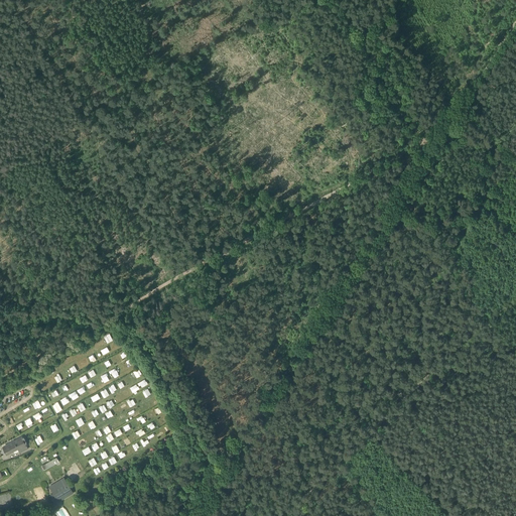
[(107,344),(113,341),(110,334),(104,337),(107,344)]
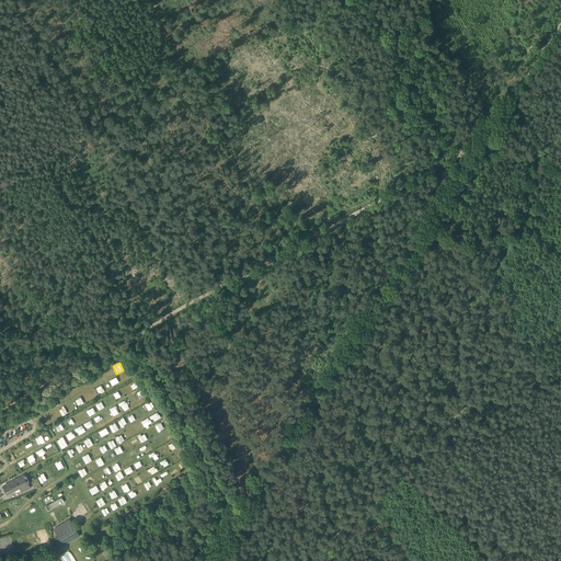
[(110,381),(112,387),(119,382),(116,377),(110,381)]
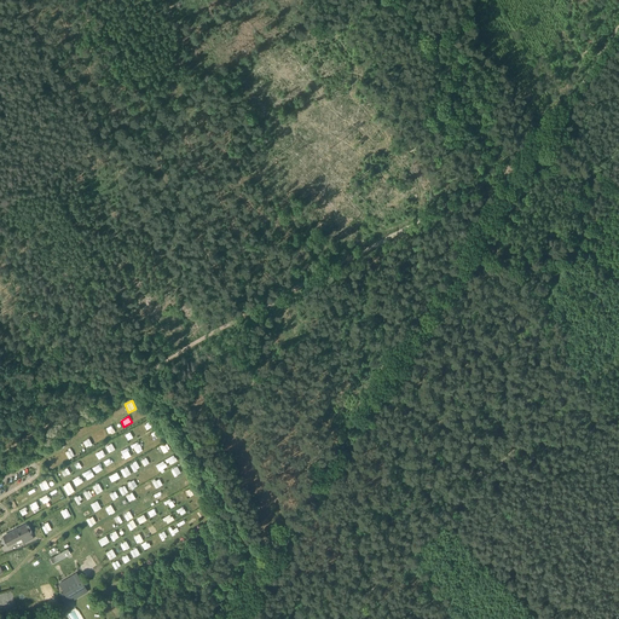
[(132,445),(137,455),(143,451),(138,441),(132,445)]
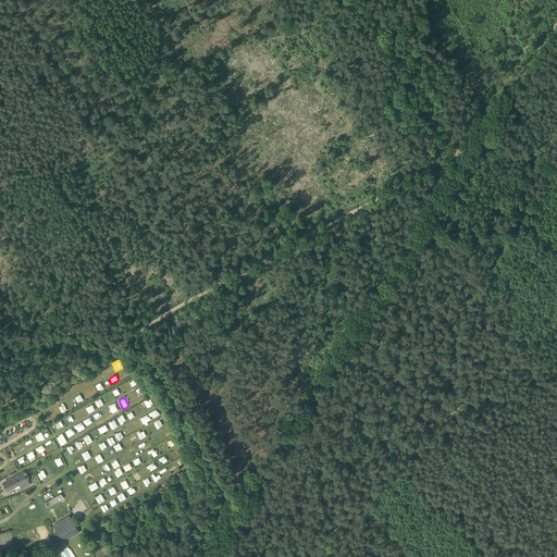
[(144,401),(147,408),(153,405),(150,398),(144,401)]
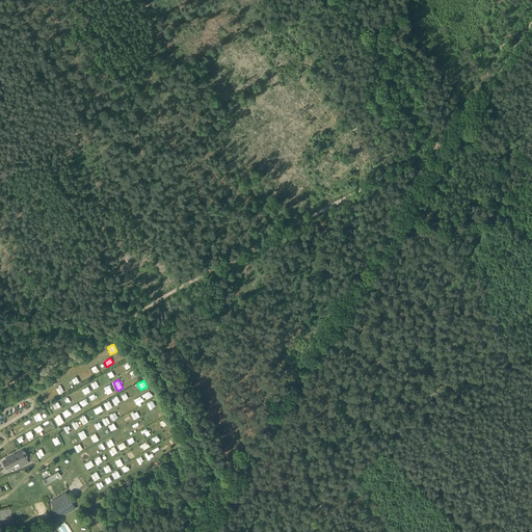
[(148,402),(154,398),(150,391),(143,395),(148,402)]
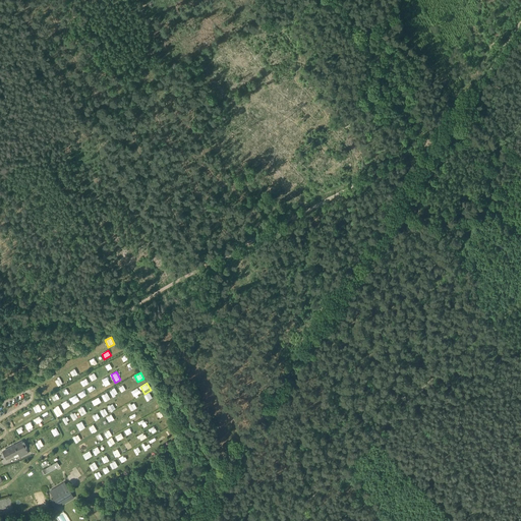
[(134,397),(140,393),(137,388),(131,391),(134,397)]
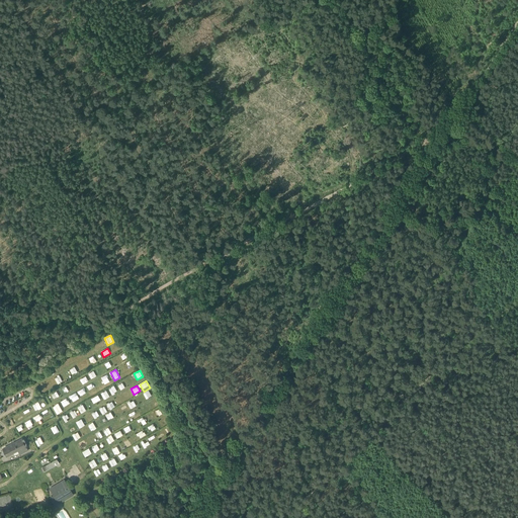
[(114,386),(109,389),(111,395),(117,393),(114,386)]
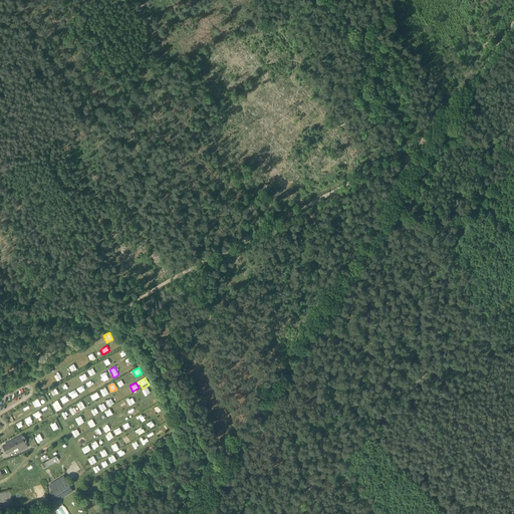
[(83,384),(76,389),(79,394),(85,390),(83,384)]
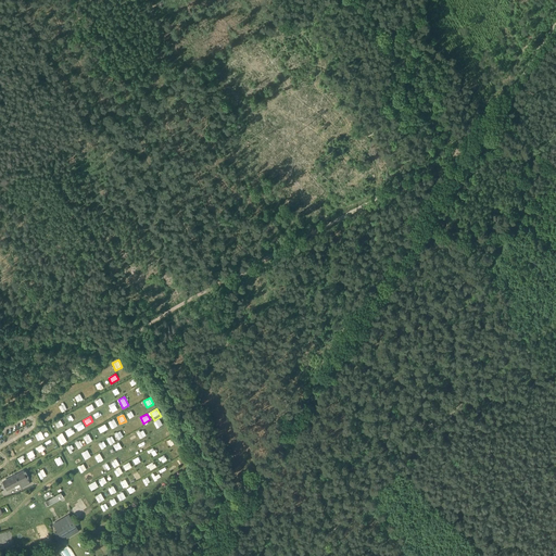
[(153,421),(156,427),(164,425),(162,418),(153,421)]
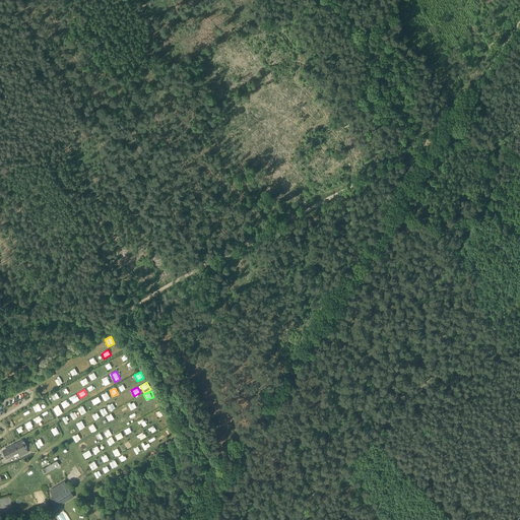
[(102,394),(105,401),(110,398),(107,392),(102,394)]
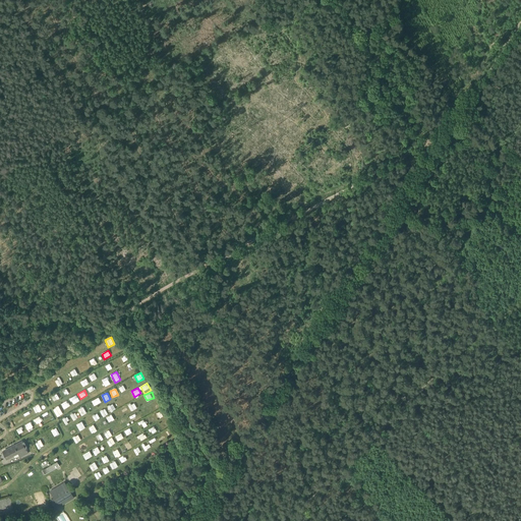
[(73,404),(79,401),(76,395),(70,398),(73,404)]
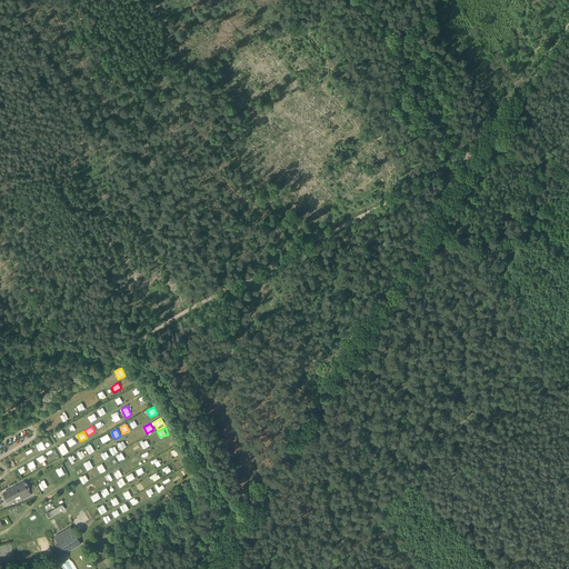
[(103,443),(110,439),(108,433),(100,438),(103,443)]
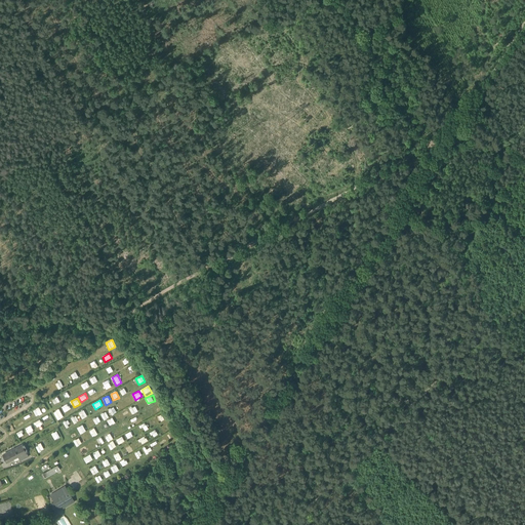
[(117,405),(120,411),(125,408),(122,402),(117,405)]
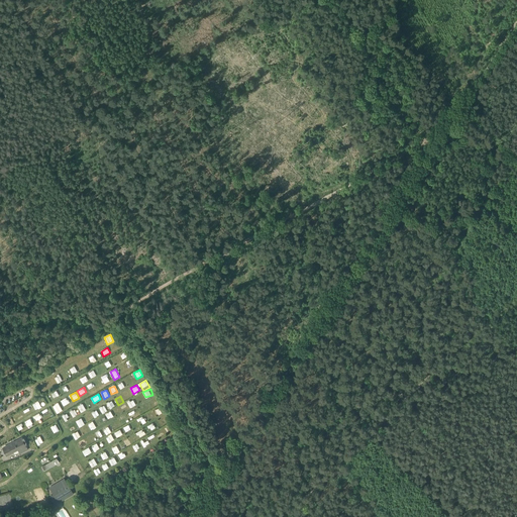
[(64,406),(69,403),(67,398),(61,401),(64,406)]
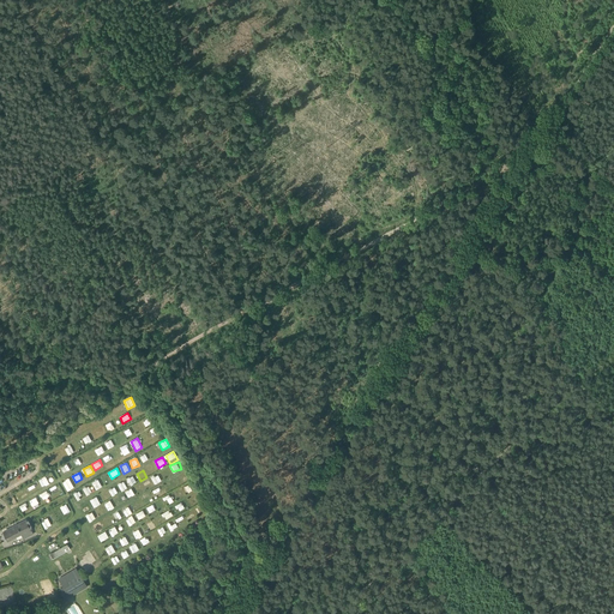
[(162,481),(158,474),(151,477),(155,485),(162,481)]
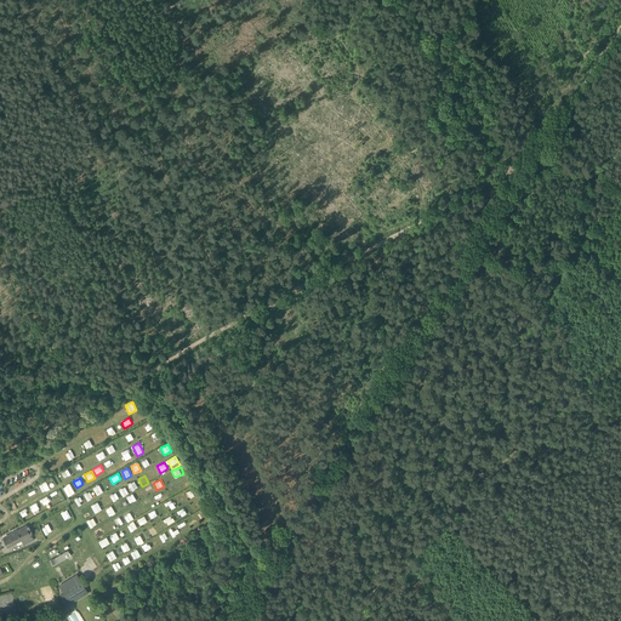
[(132,491),(138,488),(134,480),(129,484),(132,491)]
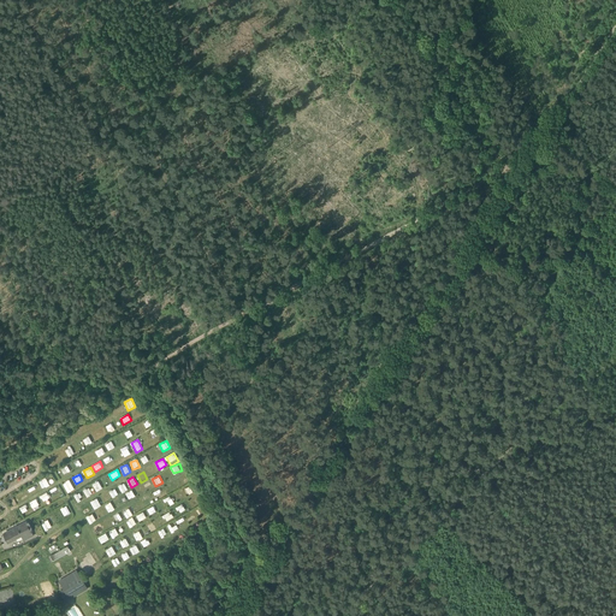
[(39,480),(42,489),(49,486),(46,478),(39,480)]
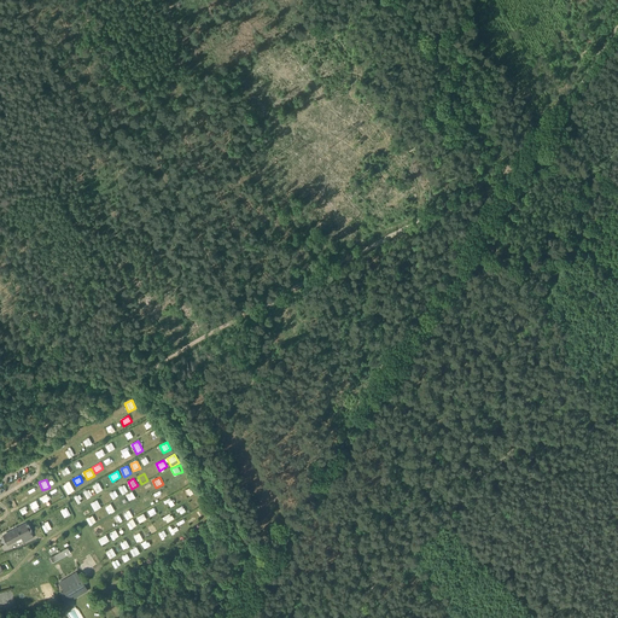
[(68,494),(77,490),(75,484),(71,485),(70,482),(63,484),(68,494)]
